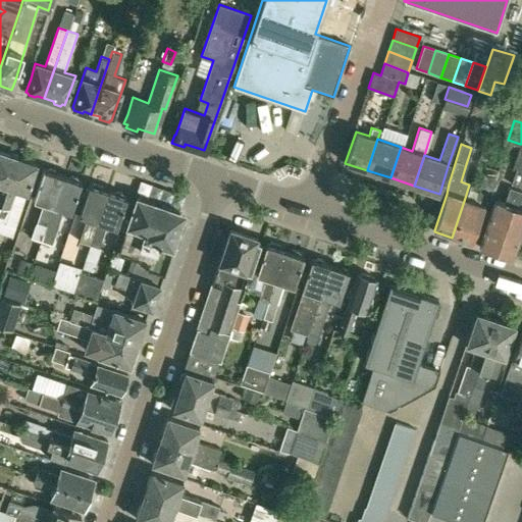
[(521,144),(520,144),(513,167),(516,168),(511,184),(518,187),(521,173),(521,144)]
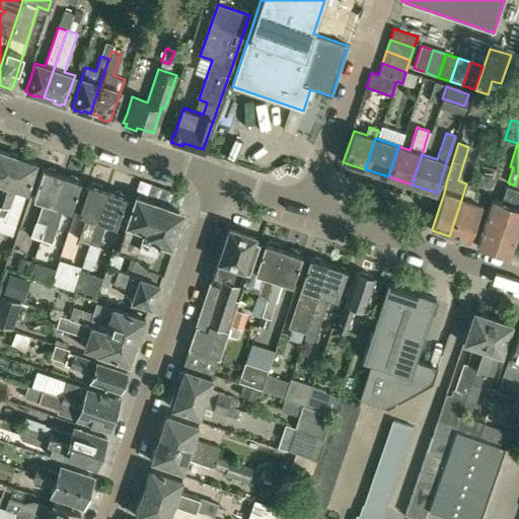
[(0,204),(1,205),(16,156),(0,150),(0,204)]
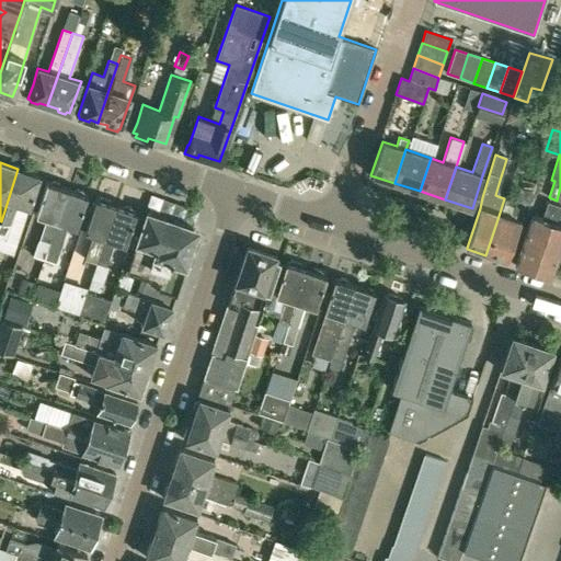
[(0,238),(4,240),(14,208),(16,204),(30,207),(39,176),(18,169),(1,221),(0,222),(0,238)]
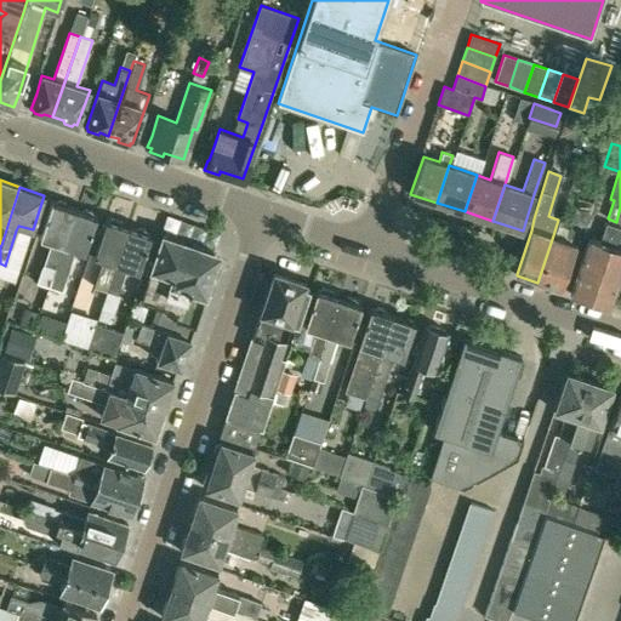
[(585,226),(592,203),(579,199),(571,221),(585,226)]
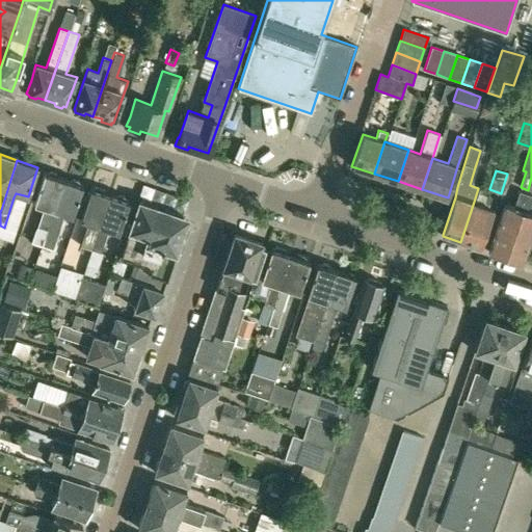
[(48,173),(45,171),(34,204),(45,207),(32,242),(42,245),(64,179),(59,177),(57,176),(56,173),(51,171),(48,173)]
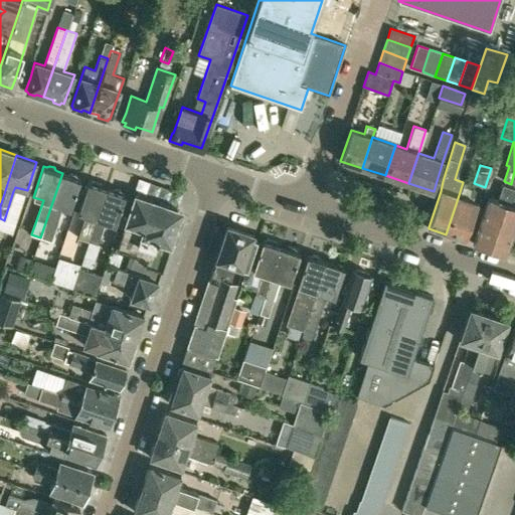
[(68,175),(62,173),(40,237),(52,240),(54,233),(62,207),(70,209),(80,179),(77,178),(75,175),(71,173),(68,175)]
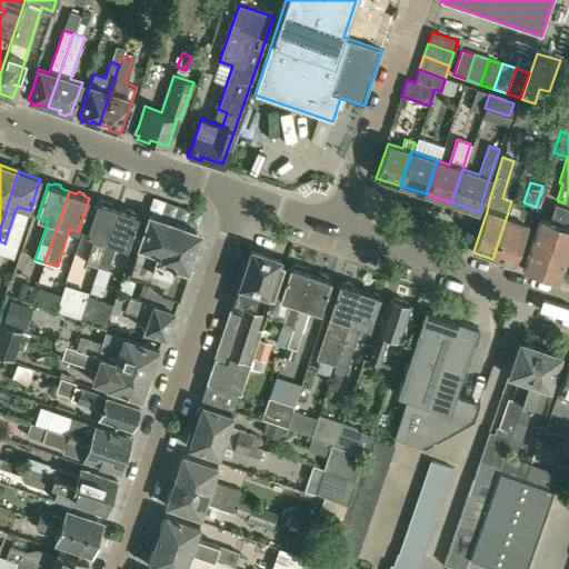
[(98,266),(118,208),(110,205),(111,202),(102,199),(101,202),(97,200),(86,235),(95,237),(86,262),(98,267),(98,266)]
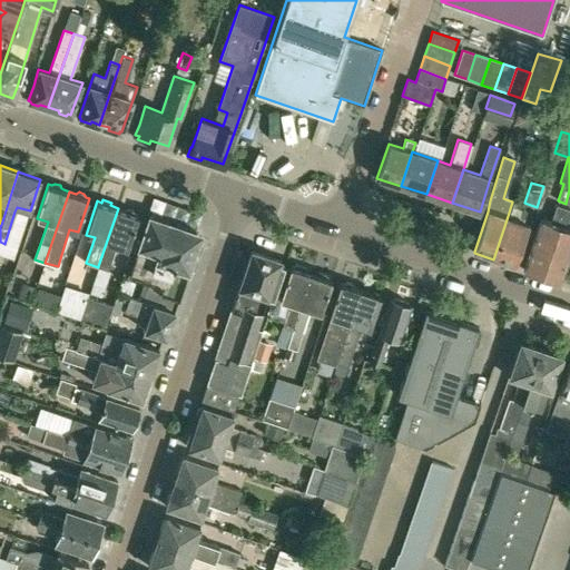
[(522,269),(540,275),(562,207),(556,205),(550,222),(540,218),(522,269)]
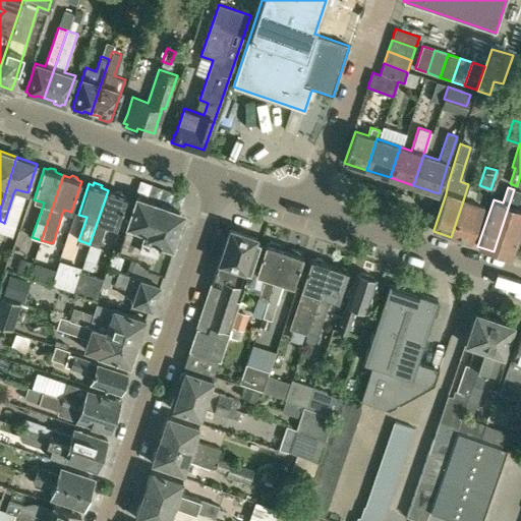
[(520,191),(514,189),(494,251),(511,257),(511,256),(520,226),(520,209),(517,208),(520,193),(520,191)]
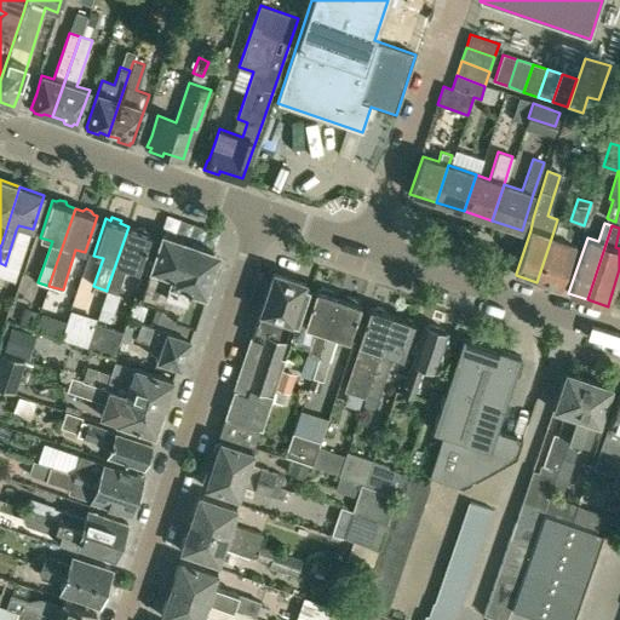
[(128,227),(107,290),(107,291),(101,309),(112,313),(126,267),(138,270),(150,234),(147,233),(145,229),(139,227),(136,229),(128,227)]
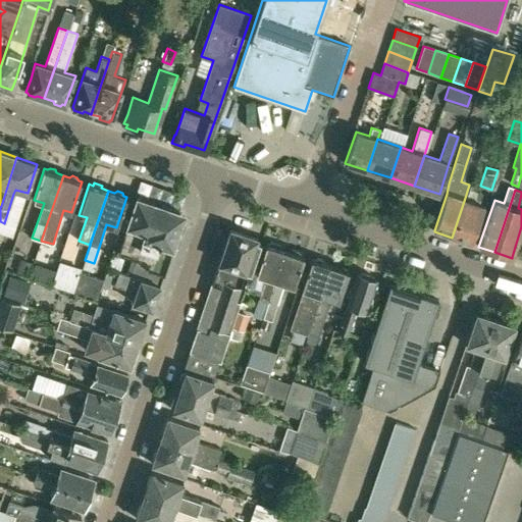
[(475,201),(465,198),(452,238),(470,244),(486,194),(479,191),(475,201)]
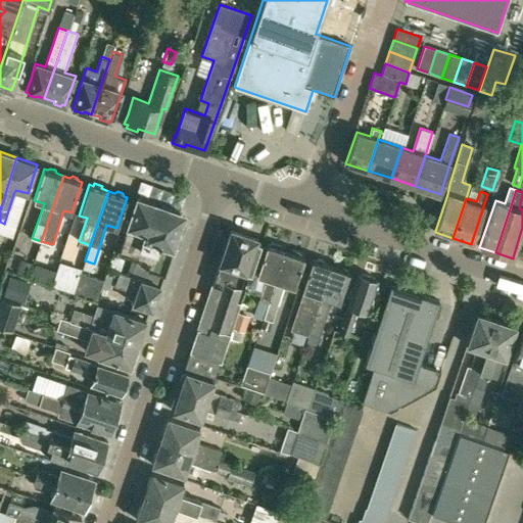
[(126,274),(160,285),(163,274),(172,248),(173,249),(183,218),(182,218),(180,212),(174,210),(137,198),(124,236),(117,234),(112,249),(120,251),(119,252),(132,257),(126,274)]
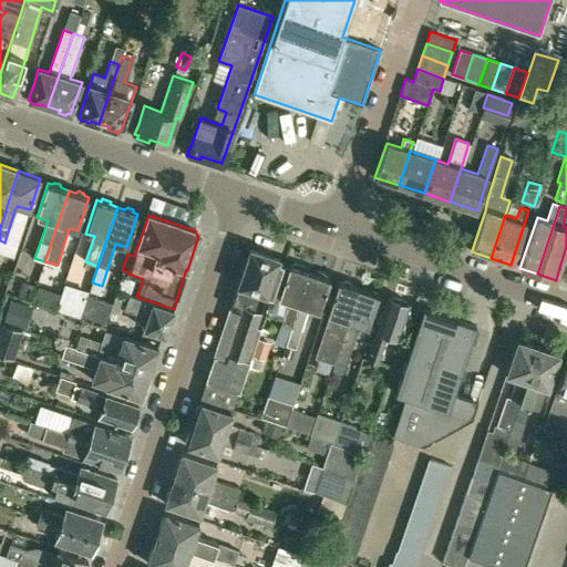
[(237,286),(199,398),(213,402),(234,410),(260,329),(255,328),(266,296),(272,298),(284,265),(278,263),(279,258),(250,248),(244,267),(237,286)]
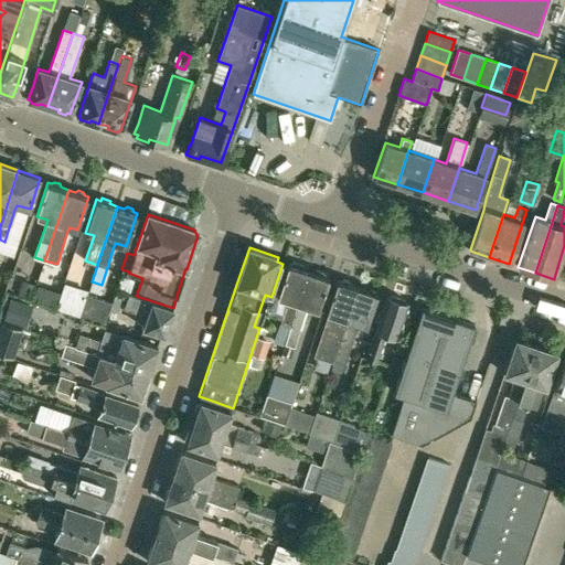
[(289,324),(308,269),(301,267),(302,265),(292,260),(291,264),(288,263),(277,296),(288,299),(280,321),(289,324)]
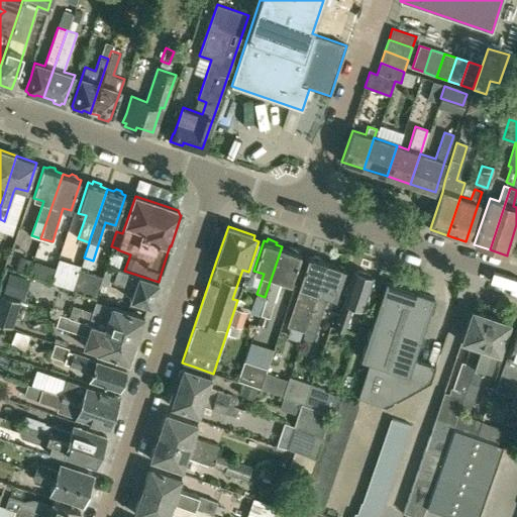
[(289,248),(282,246),(265,297),(274,300),(281,280),(291,283),(301,252),(297,251),(298,249),(289,246),(289,248)]
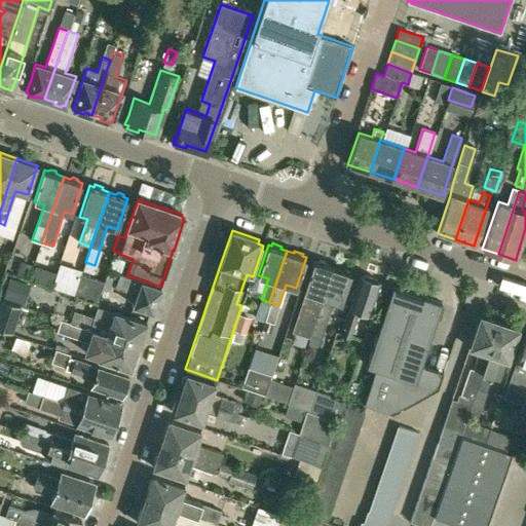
[(16,273),(29,277),(33,264),(22,260),(20,265),(16,273)]
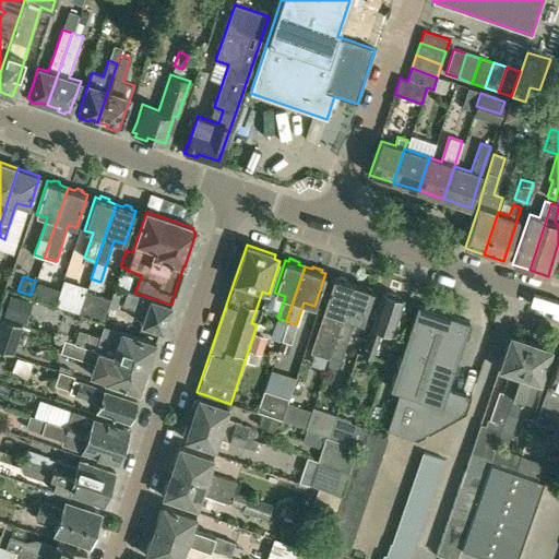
[(329,358),(330,355),(354,284),(348,282),(346,277),(342,276),(339,278),(334,277),(323,310),(310,353),(329,358)]
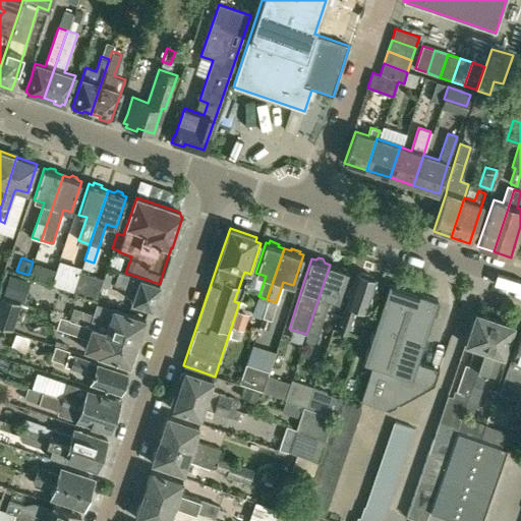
[(59,261),(52,284),(73,291),(81,268),(59,261)]
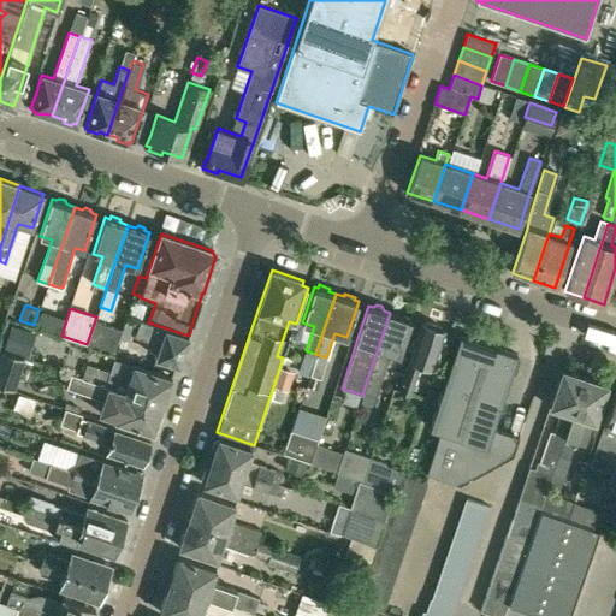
[(374,395),(380,377),(389,351),(401,356),(413,320),(407,318),(404,313),(401,312),(396,314),(390,313),(363,391),(374,395)]
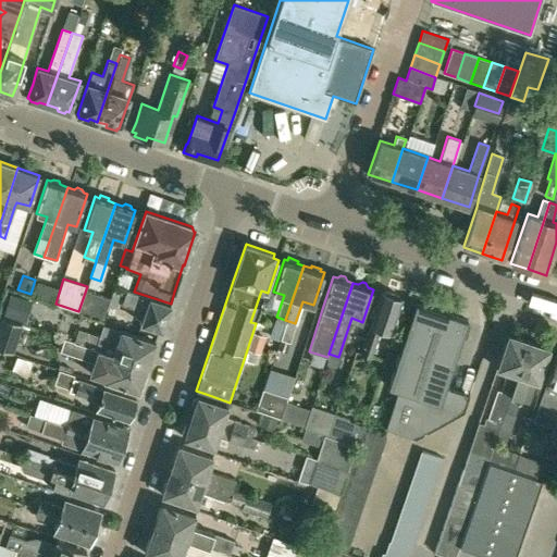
[(141,323),(162,330),(171,304),(134,292),(127,289),(123,299),(122,304),(145,311),(141,323)]
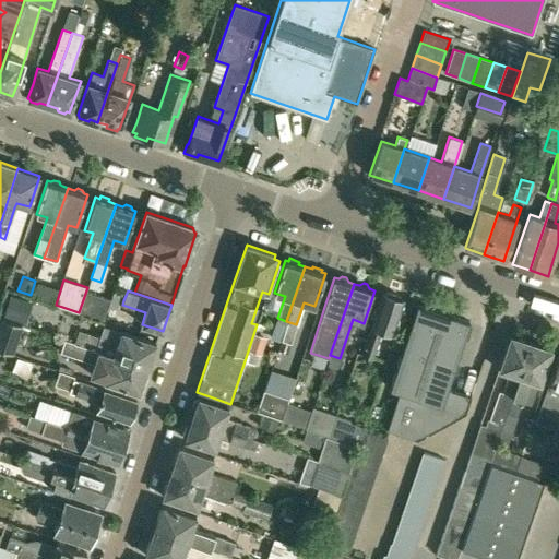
[(80,311),(104,319),(110,299),(86,292),(80,311)]
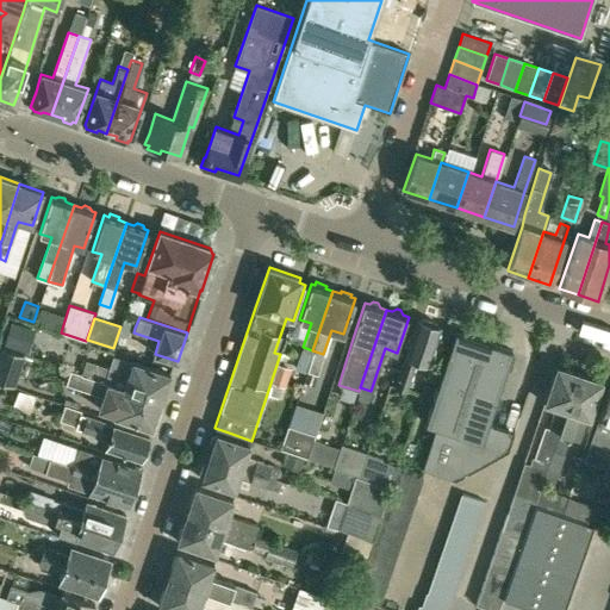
[(132,322),(124,318),(118,335),(128,337),(130,331),(132,327),(134,322),(132,322)]
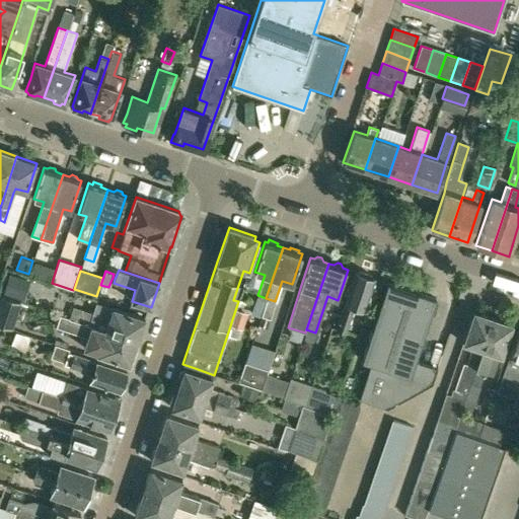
[(356,272),(350,287),(336,329),(346,332),(356,305),(365,308),(375,278),(371,277),(370,274),(365,272),(362,274),(356,272)]
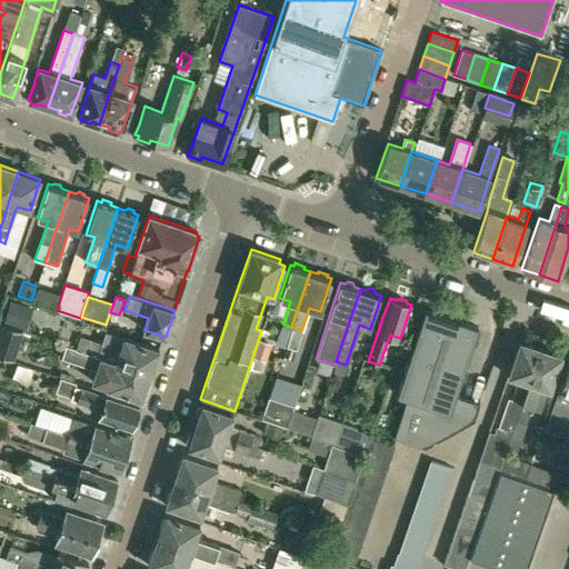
[(26,330),(32,307),(10,299),(2,322),(26,330)]
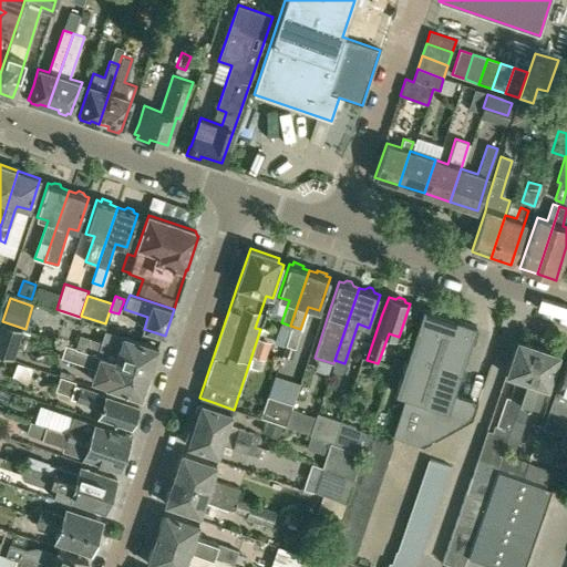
[(453,395),(466,357),(476,327),(422,308),(394,394),(405,398),(393,436),(422,446),(473,419),(477,404),(453,395)]
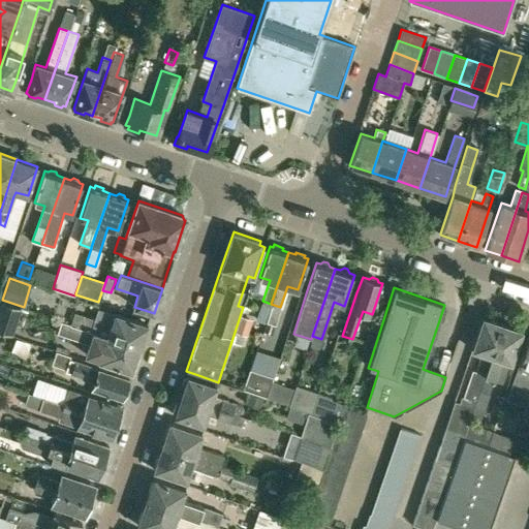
[(0,331),(10,335),(18,315),(20,307),(2,302),(0,309),(0,331)]
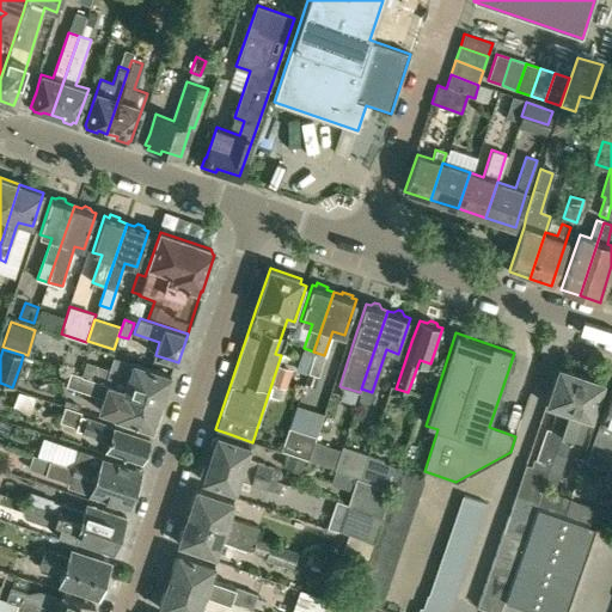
[(86,362),(83,375),(161,402),(171,374),(133,362),(129,375),(86,362)]
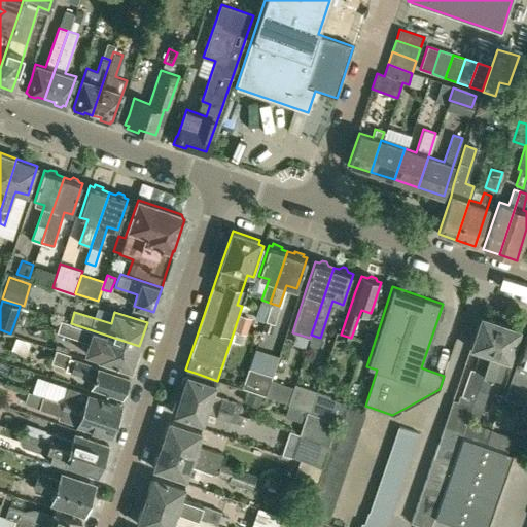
[(240,315),(235,330),(245,334),(249,318),(240,315)]
